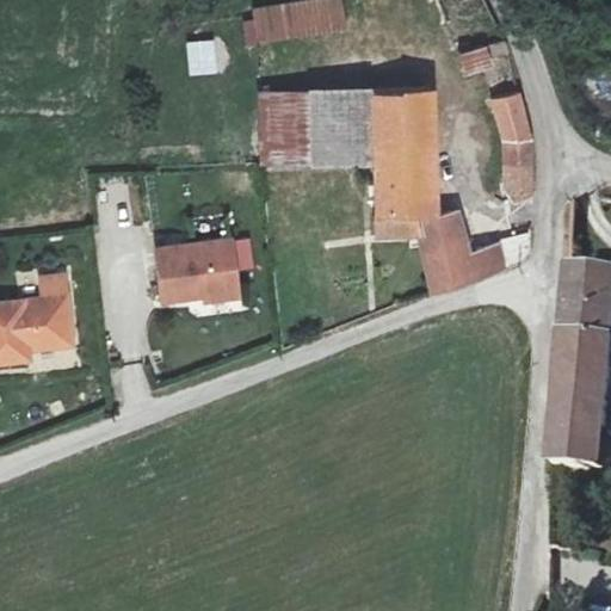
[(244,23),(247,44),(344,31),(339,0),(321,0),(255,10),(258,22),(244,23)]
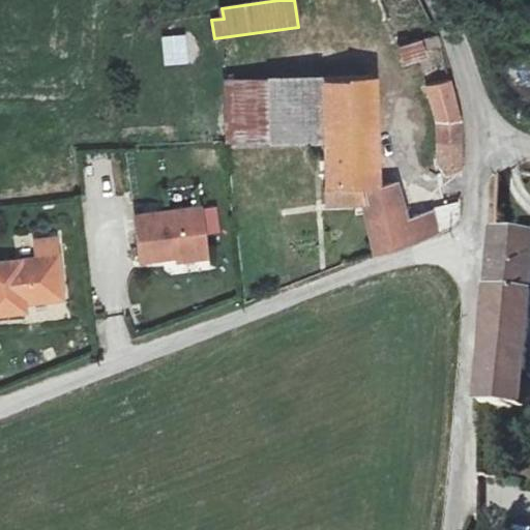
[(184,36),(164,38),(167,61),(187,58),(184,36)]
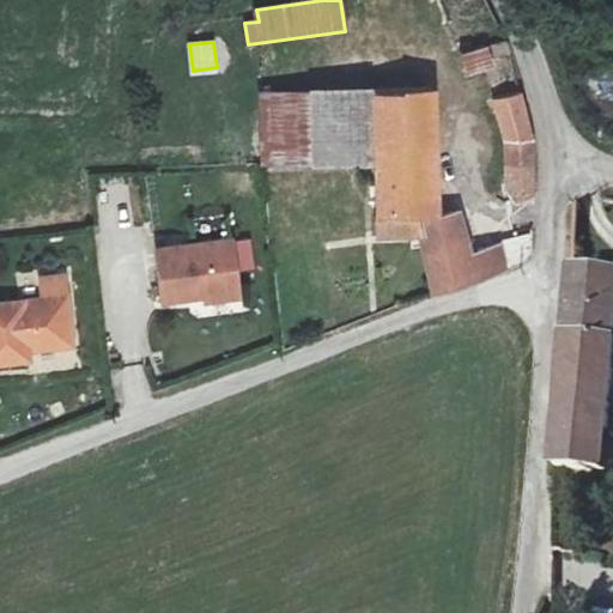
[(461,53),(466,72),(496,64),(491,44),(461,53)]
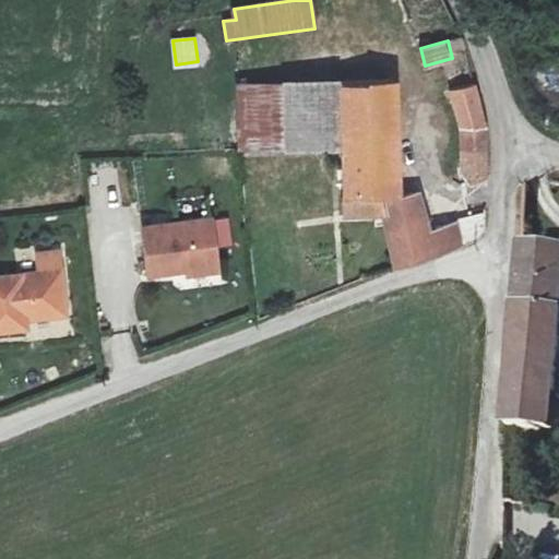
[(397,270),(462,246),(456,222),(430,233),(420,197),(401,198),(397,87),(342,91),(340,82),(241,85),(246,152),(340,150),(344,219),(382,219),(397,270)]
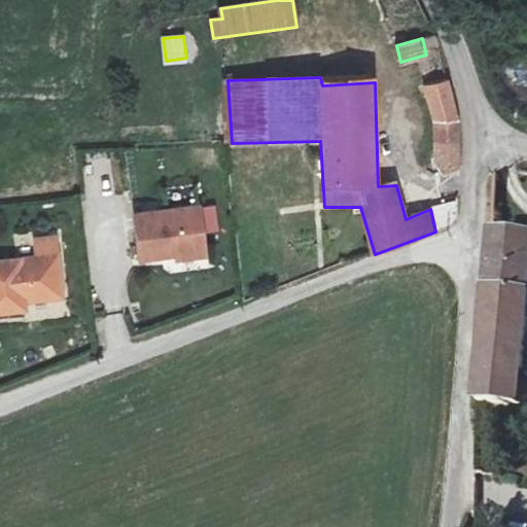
[(444,171),(458,167),(457,121),(447,82),(427,88),(436,121),(437,163),(444,171)]
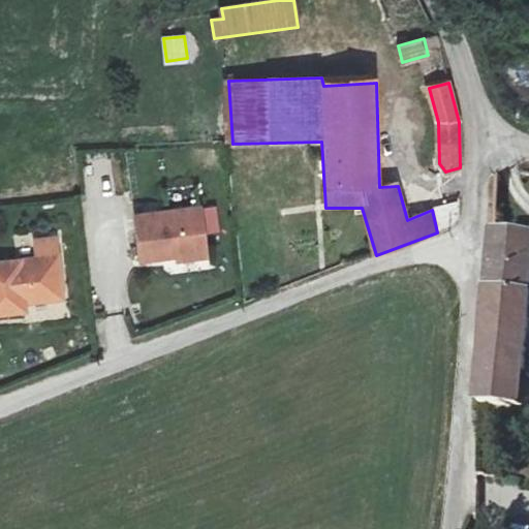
[(432,210),(437,232),(448,225),(454,221),(461,205),(461,199),(432,210)]
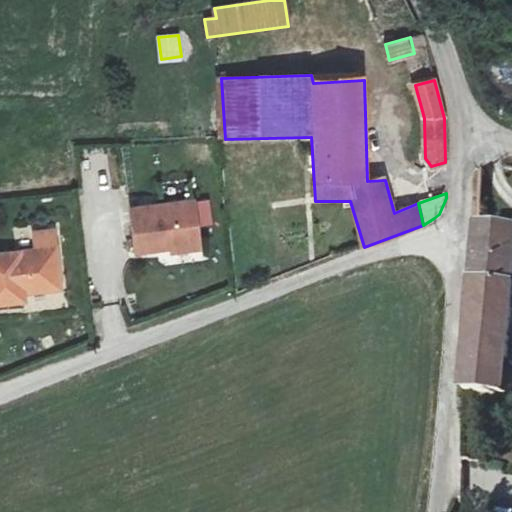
[(202,196),(135,203),(139,251),(208,247),(202,196)]
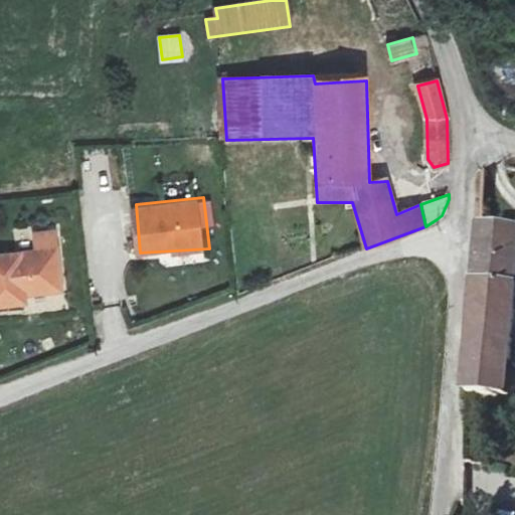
[(514,394),(514,373),(505,372),(514,283),(514,228),(483,224),(480,253),(464,389),(514,394)]
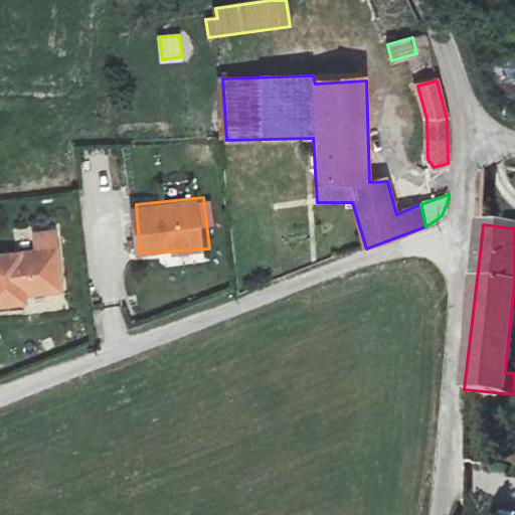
[(67,240),(0,246),(0,296),(32,294),(30,282),(72,278),(67,240)]
